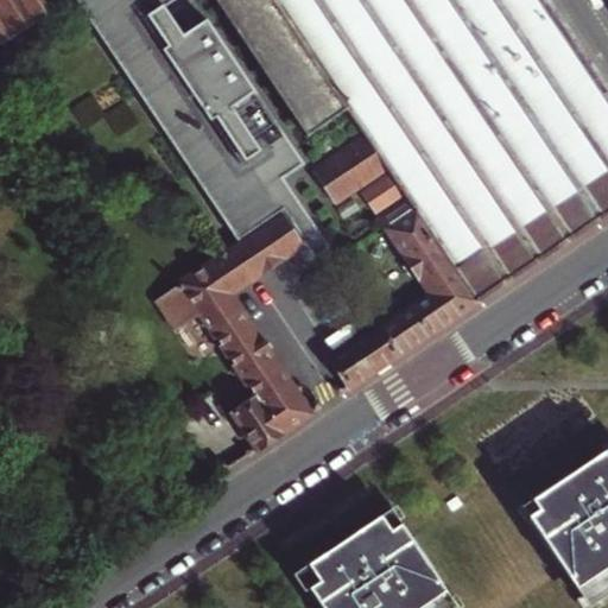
[(0,0),(0,44),(54,12),(45,0),(0,0)]
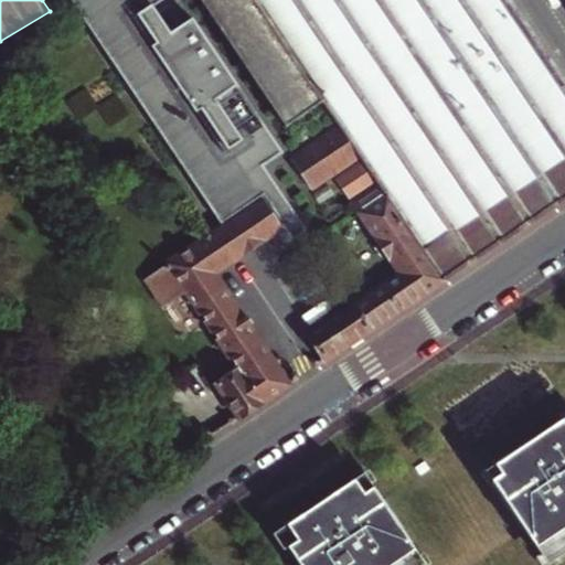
[(211,234),(212,235),(272,196),(288,221),(284,224),(292,237),(306,228),(263,164),(283,151),(192,18),(187,21),(188,22),(170,34),(151,6),(159,0),(71,0),(77,9),(77,8),(223,225),(211,234)]
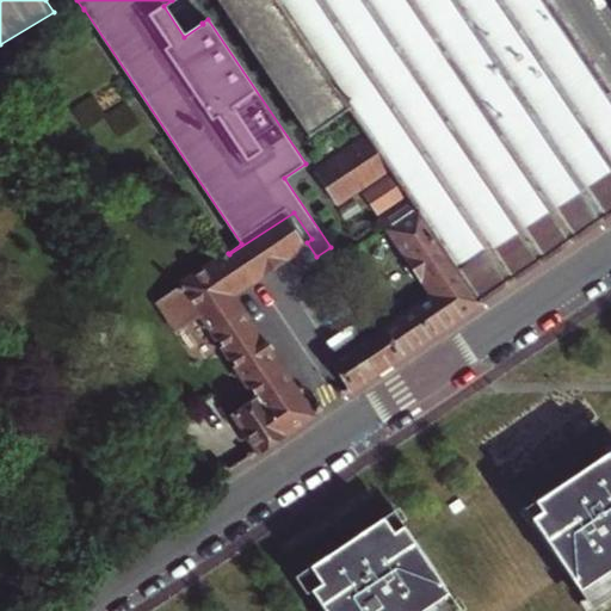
[(610,88),(551,0),(217,0),(309,137),(350,111),(370,140),(388,166),(393,173),(406,191),(411,199),(482,303),(610,216),(610,88)]
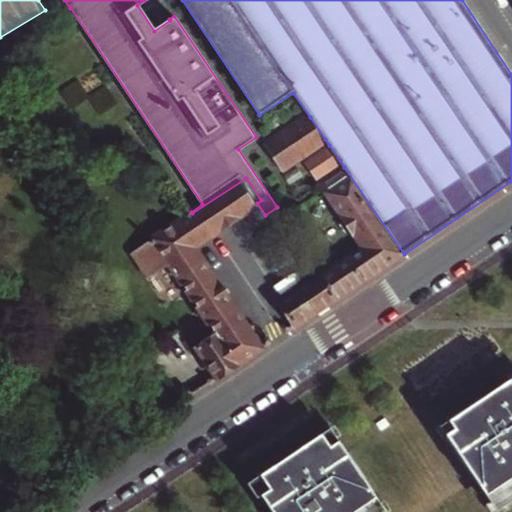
[(283,168),(325,139),(310,117),(268,145),(283,168)]
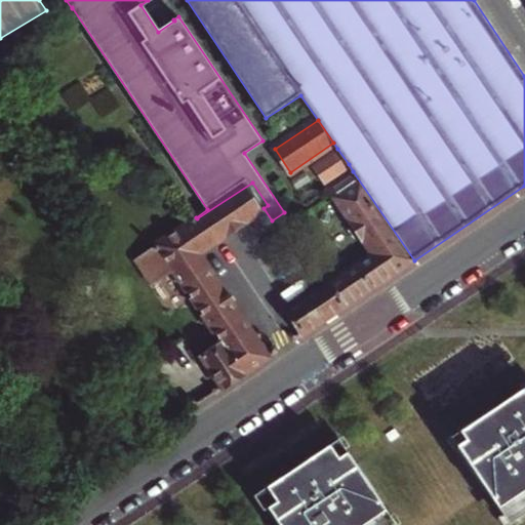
[(313,166),(323,182),(349,164),(337,149),(313,166)]
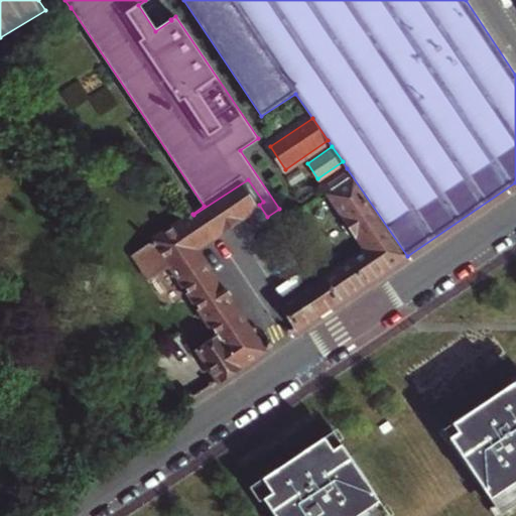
[(299,329),(407,256),(347,168),(323,185),(366,249),(283,304),(299,329)]
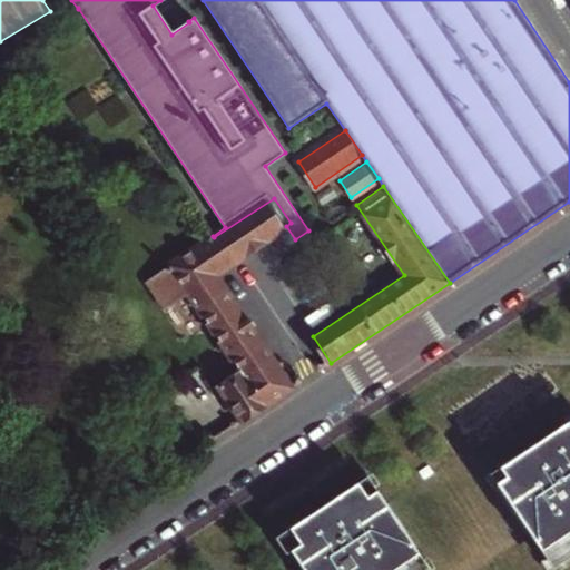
[(214,237),(232,264),(286,226),(291,223),(274,198),(214,237)]
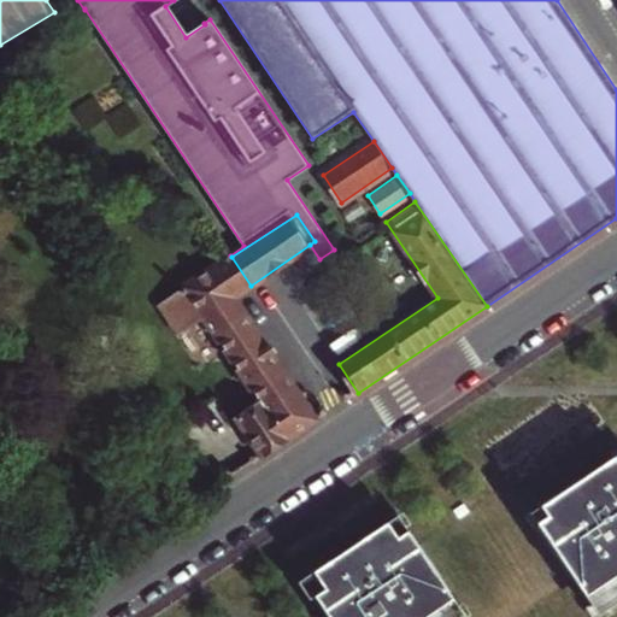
[(317,421),(235,297),(251,286),(231,257),(163,303),(182,331),(207,315),(265,403),(239,419),(264,457),(317,421)]
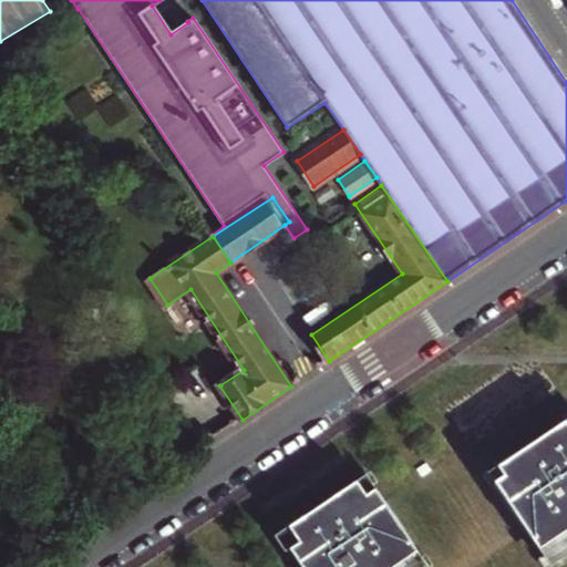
[(566,420),(488,473),(552,566),(566,555),(566,420)]
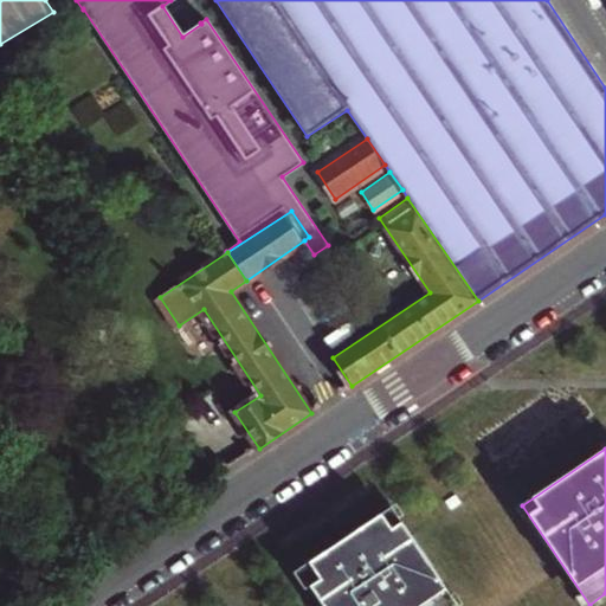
[(459,605),(395,507),(302,566),(326,605),(459,605)]
